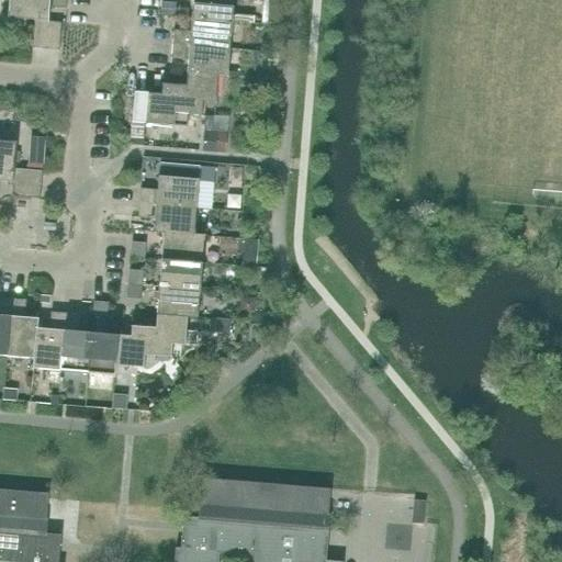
[(66,9),(66,0),(8,0),(8,19),(34,21),(48,22),(49,8),(66,9)]
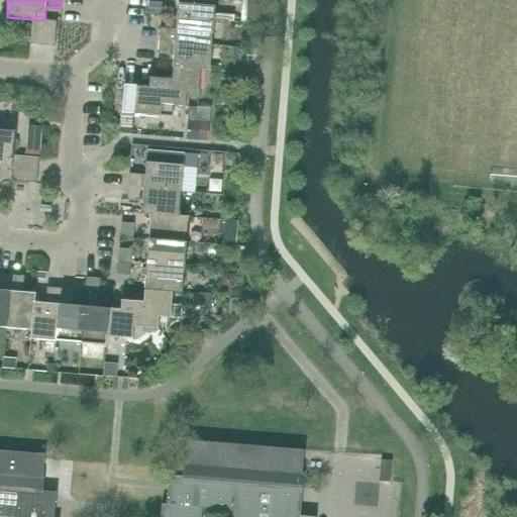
[(177,0),(176,17),(214,20),(215,0),(177,0)]
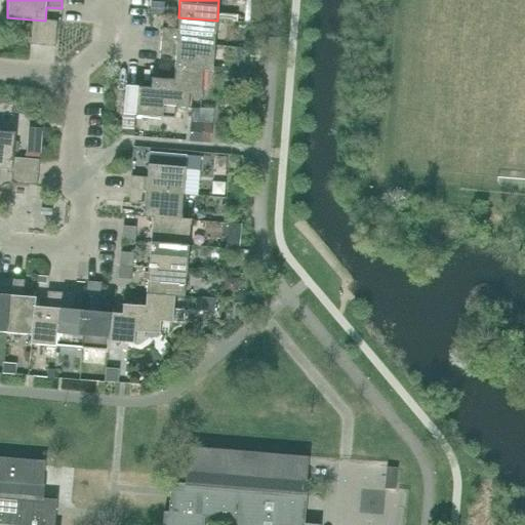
[(163,16),(164,3),(151,1),(150,14),(163,16)]
